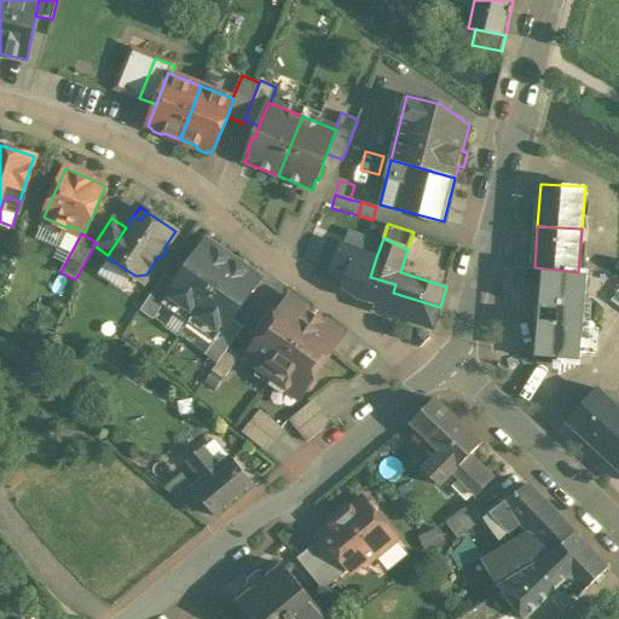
[(177,283),(162,304),(163,305),(189,323),(233,260),(207,241),(177,283)]
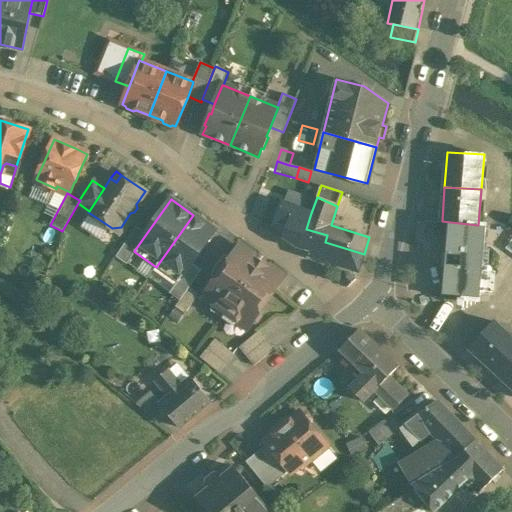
[(313,257),(359,271),(364,254),(325,242),(327,235),(306,229),(311,213),(284,203),(278,220),(285,223),(287,228),(284,236),(298,246),(314,251),(313,257)]
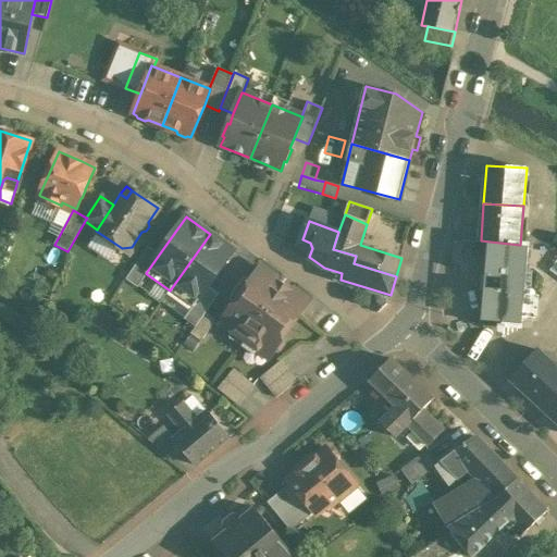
[(210,234),(170,291),(194,307),(208,287),(234,250),(210,234)]
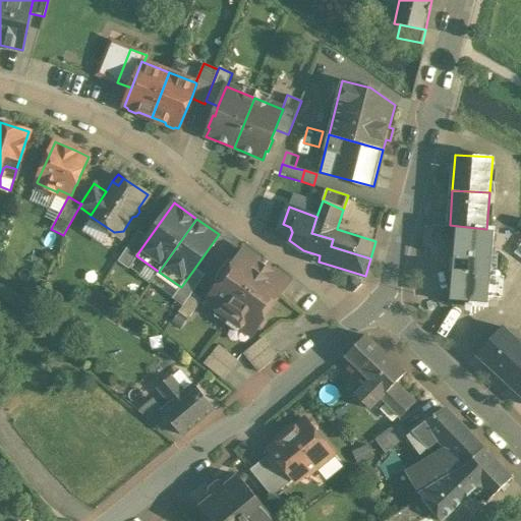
[(451,303),(487,306),(495,229),(486,229),(458,226),(451,303)]
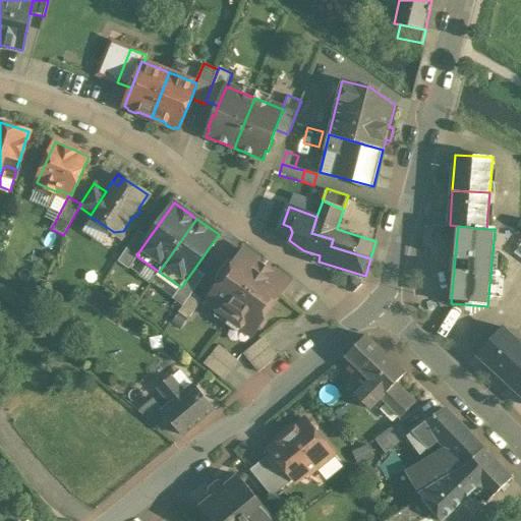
[(138,231),(118,262),(129,269),(137,256),(136,255),(149,238),(138,231)]
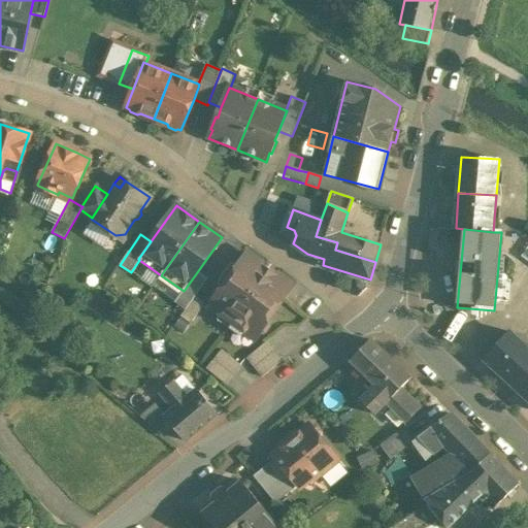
[(248,253),(229,278),(228,278),(228,279),(223,288),(217,289),(212,295),(213,301),(209,306),(256,339),(260,334),(265,333),(270,326),(269,321),(275,312),(275,311),(294,286),(278,274),(271,275),(271,276),(263,271),(264,270),(263,264),(248,253)]
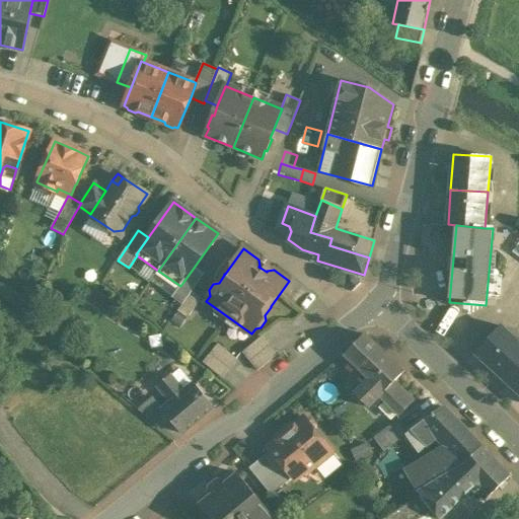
[(194,268),(180,286),(172,297),(182,304),(192,291),(204,274),(194,268)]
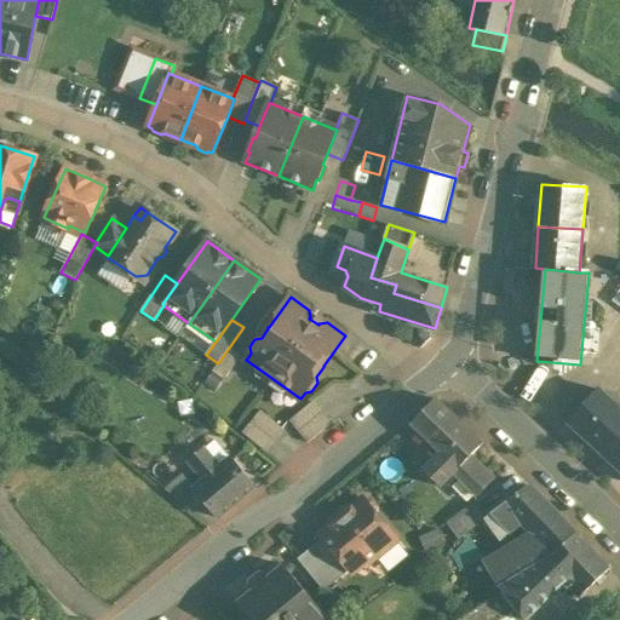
[(414,342),(424,351),(432,342),(423,332),(413,331),(414,342)]
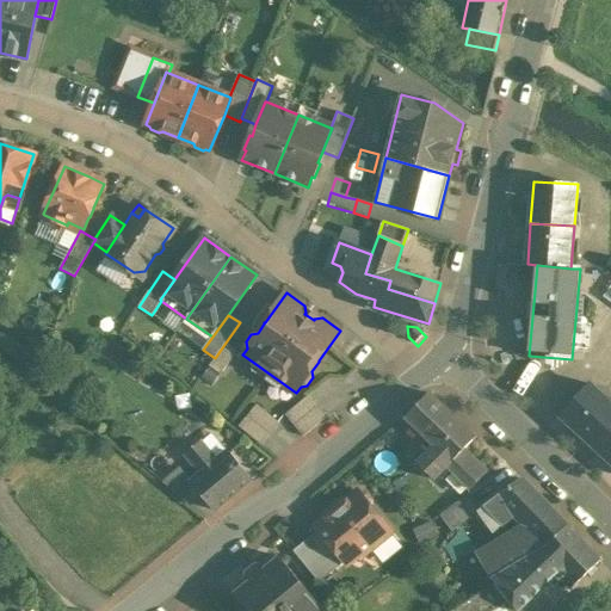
[(215,358),(209,366),(221,374),(238,351),(226,343),(215,358)]
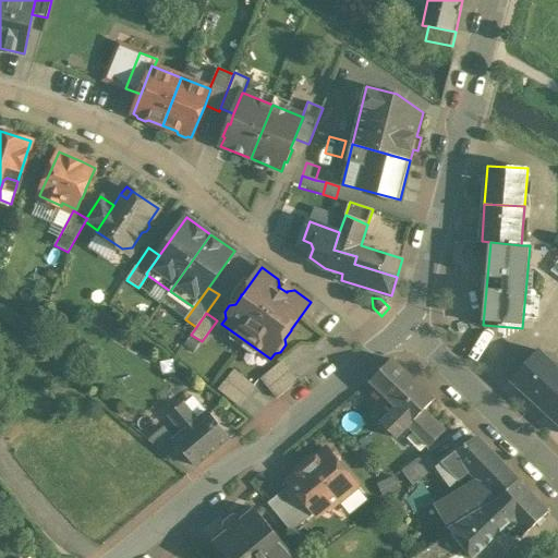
[(557,368),(538,351),(511,379),(557,423),(557,368)]
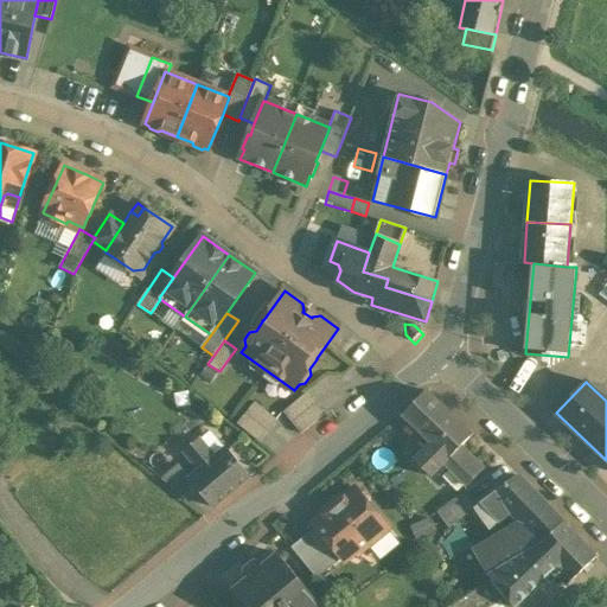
[(473,435),(426,390),(402,415),(430,442),(414,460),(432,477),(445,464),(461,446),(471,436),(473,435)]
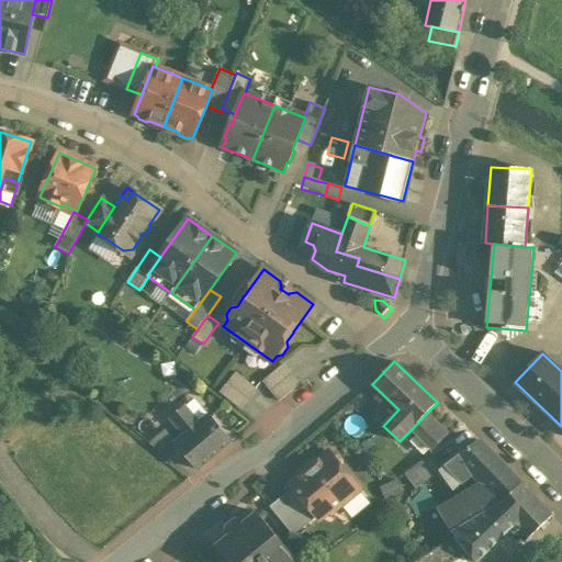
[(282,364),(262,381),(279,402),(299,385),(282,364)]
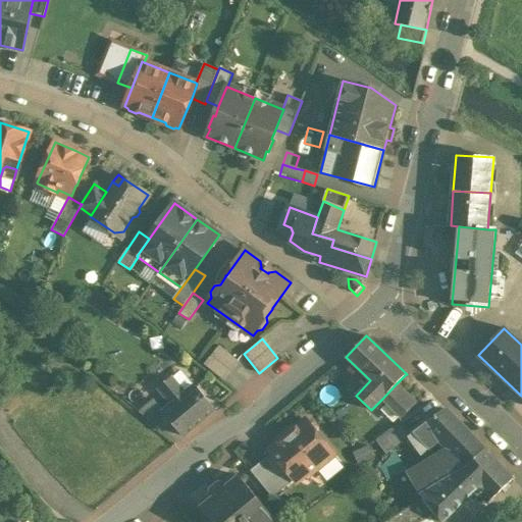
[(219,346),(204,364),(222,379),(239,361),(219,346)]
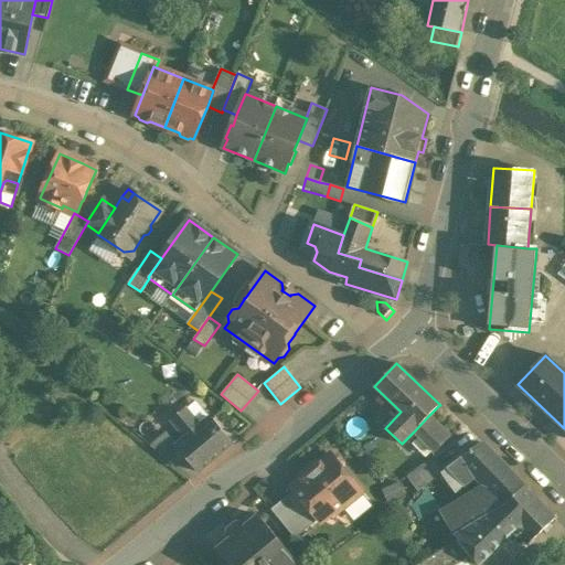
[(200,426),(185,408),(172,420),(187,437),(200,426)]
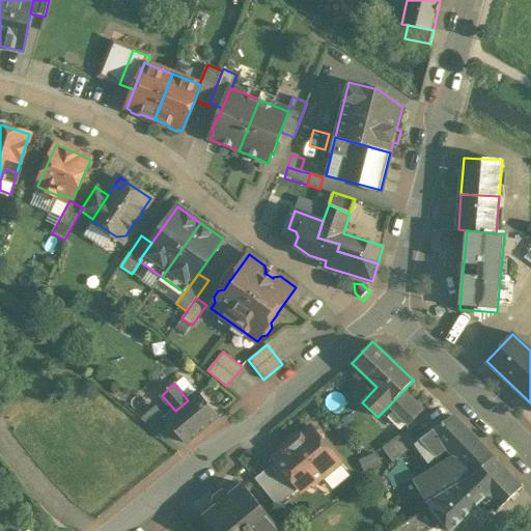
[(424,410),(403,390),(389,406),(409,425),(424,410)]
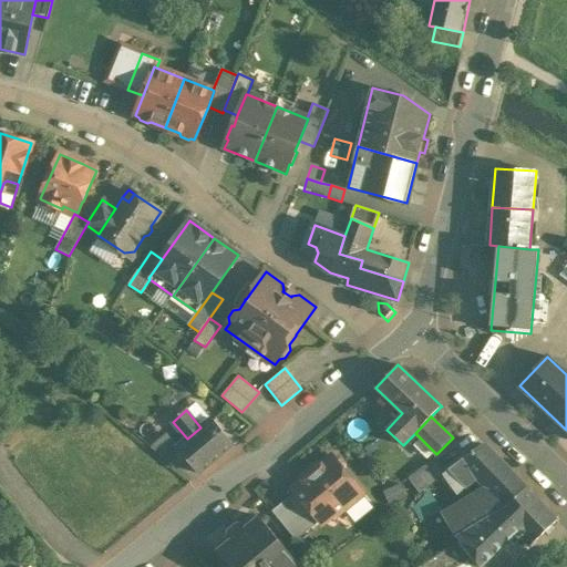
[(177,446),(177,447),(186,457),(199,474),(234,445),(210,419),(200,428),(187,439),(177,446)]
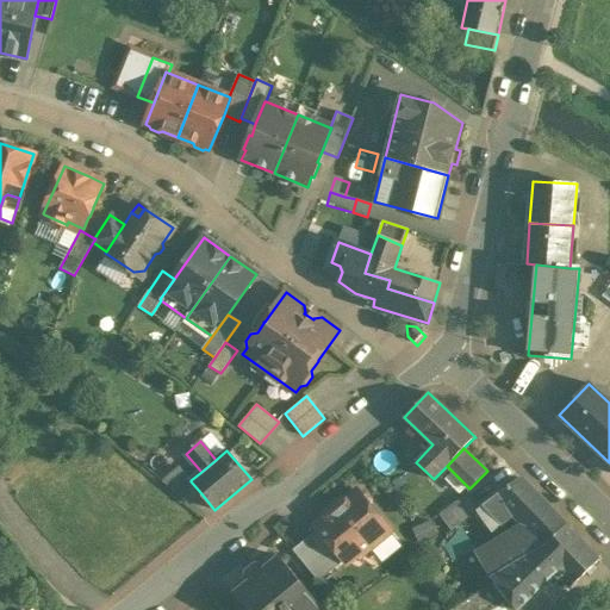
[(180,467),(162,481),(188,503),(200,492),(191,481),(191,480),(180,467)]
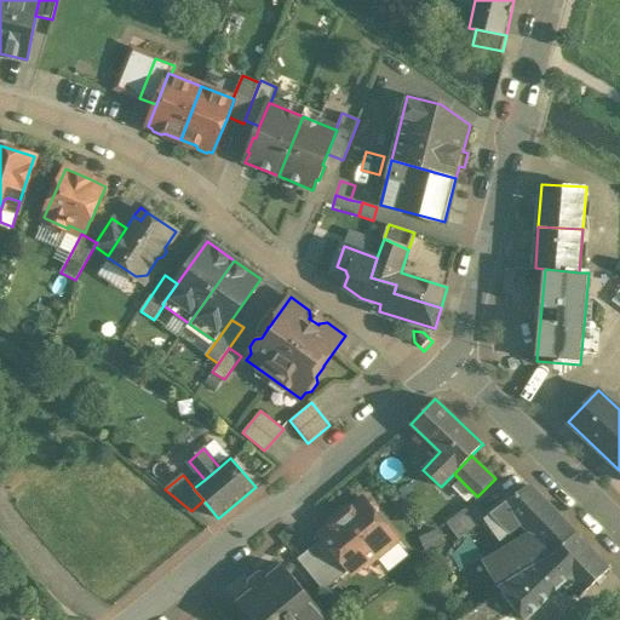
[(487,520),(486,520),(499,539),(521,523),(522,524),(546,501),(530,487),(487,520)]
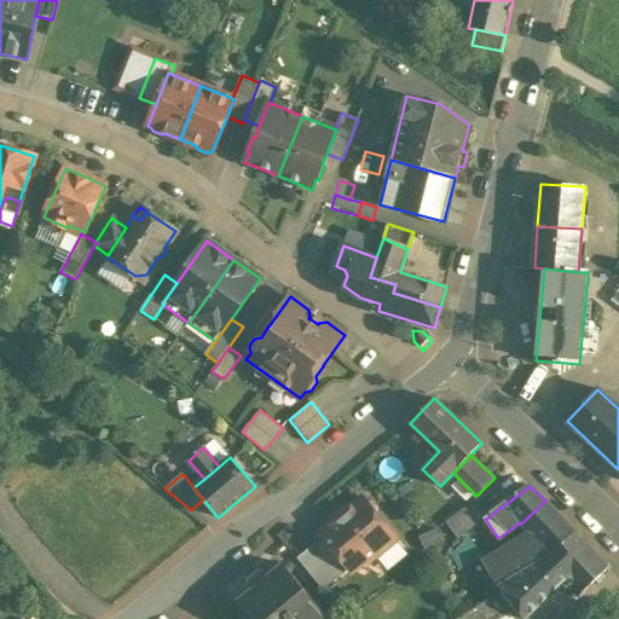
[(363,498),(353,507),(346,505),(329,519),(328,526),(319,533),(323,537),(350,568),(362,559),(364,562),(395,537),(375,512),(375,505),(371,501),(364,499),(363,498)]
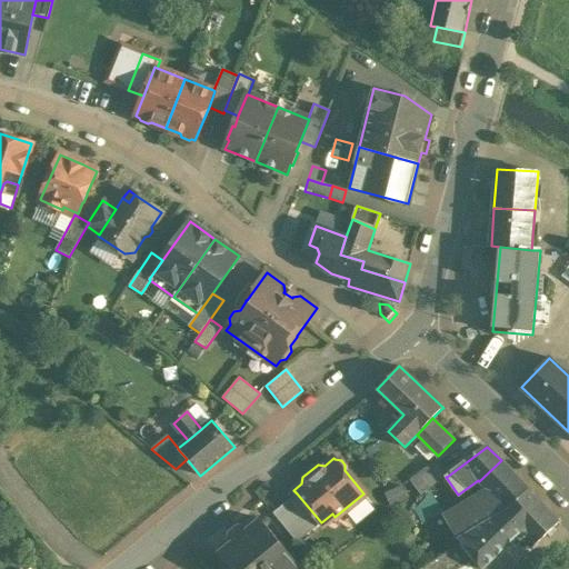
[(436,460),(410,479),(421,495),(446,477),(447,477),(436,460)]
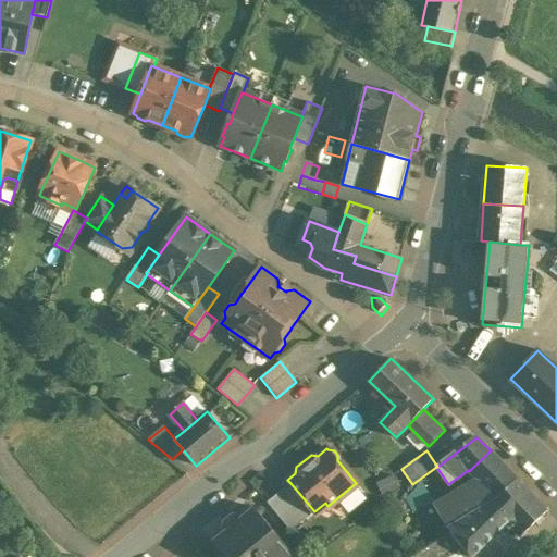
[(519,480),(491,450),(469,471),(478,480),(496,499),(497,500),(518,480),(519,480)]
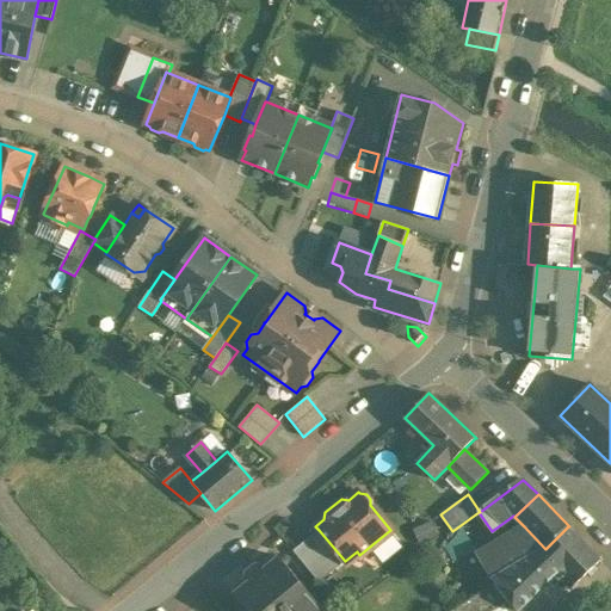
[(568,526),(545,549),(544,548),(543,549),(528,556),(525,557),(512,566),(495,576),(492,578),(495,582),(511,602),(518,610),(544,587),(549,593),(567,575),(576,584),(600,561),(568,526)]
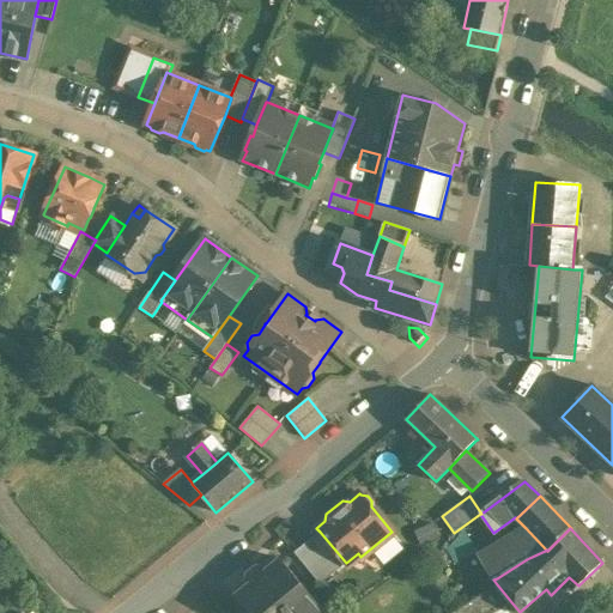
[(546,550),(526,528),(501,552),(501,553),(513,566),(523,556),(527,559),(529,558),(545,551),(546,550)]
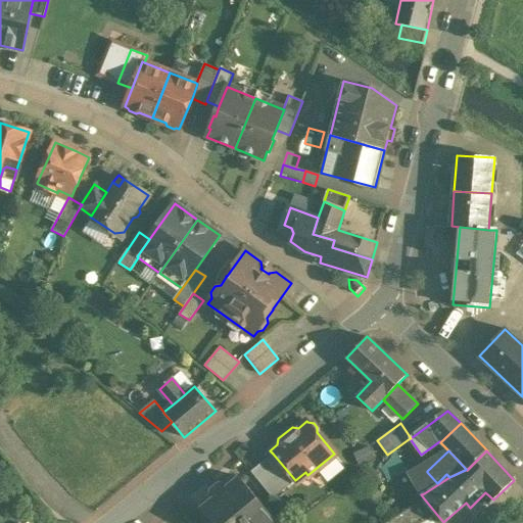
[(295,480),(273,454),(251,472),(273,498),(295,480)]
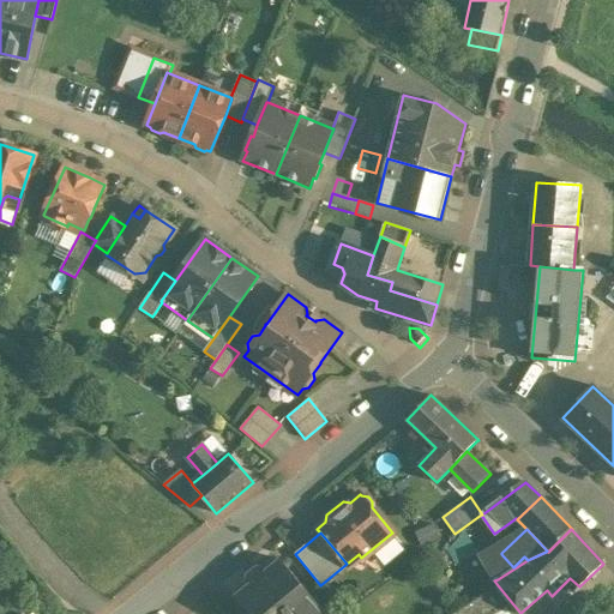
[(392,533),(361,558),(374,573),(404,548),(392,533)]
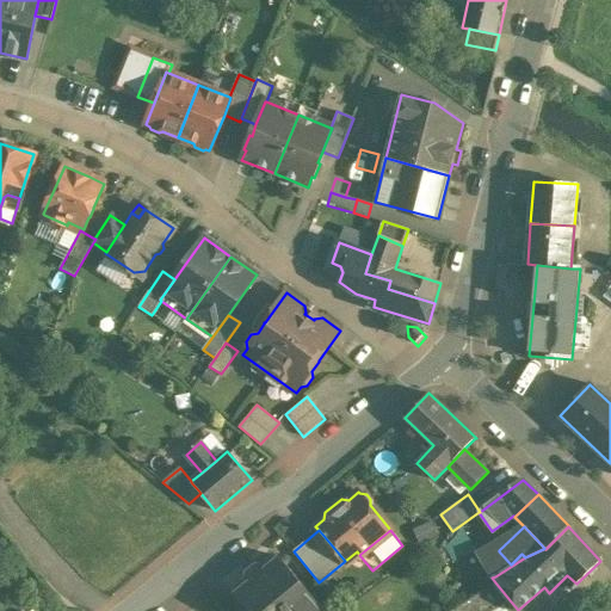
[(511,565),(499,551),(487,561),(486,562),(495,576),(512,566),(511,565)]
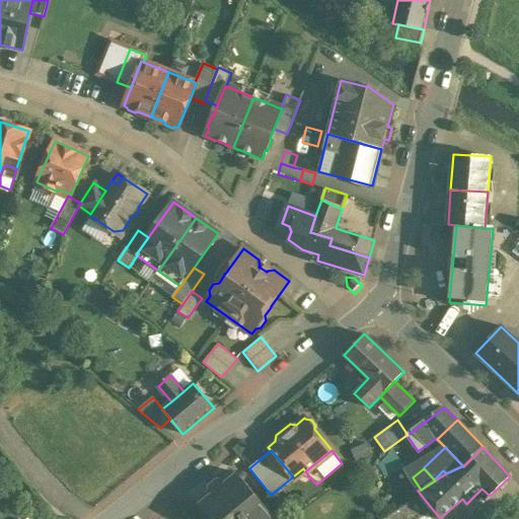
[(270,518),(274,516),(237,472),(223,485),(220,483),(219,483),(211,489),(212,490),(214,493),(199,505),(211,518),(270,518)]
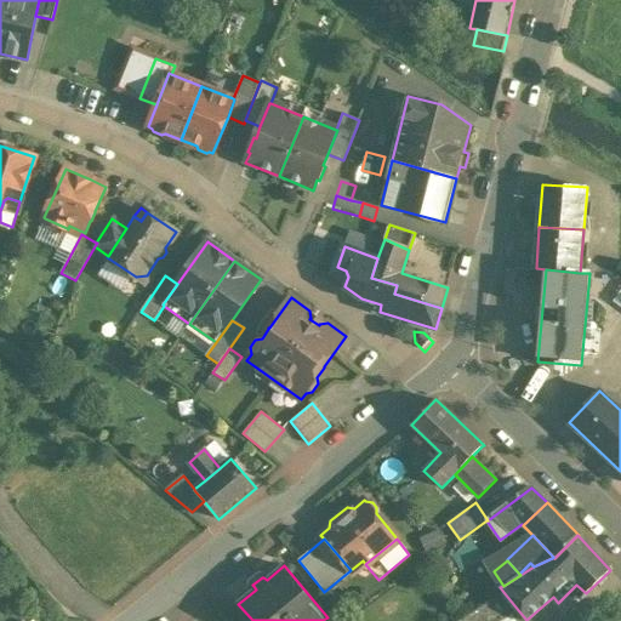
[(494,569),(478,580),(491,600),(503,592),(500,587),(503,586),(494,571),(495,570),(494,569)]
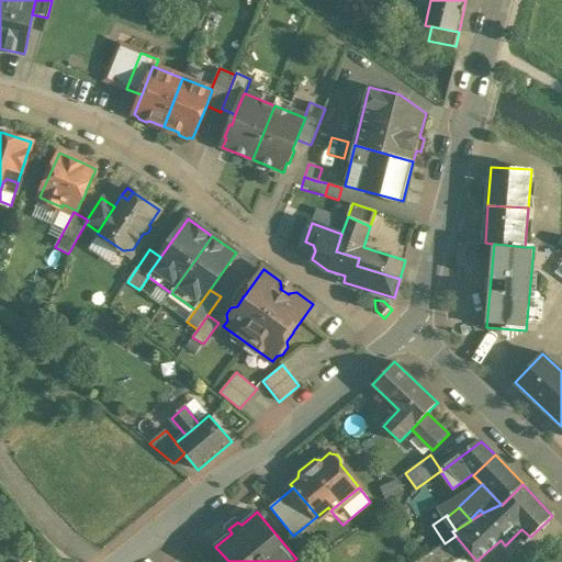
[(445,543),(416,561),(456,561),(470,553),(456,536),(445,543)]
